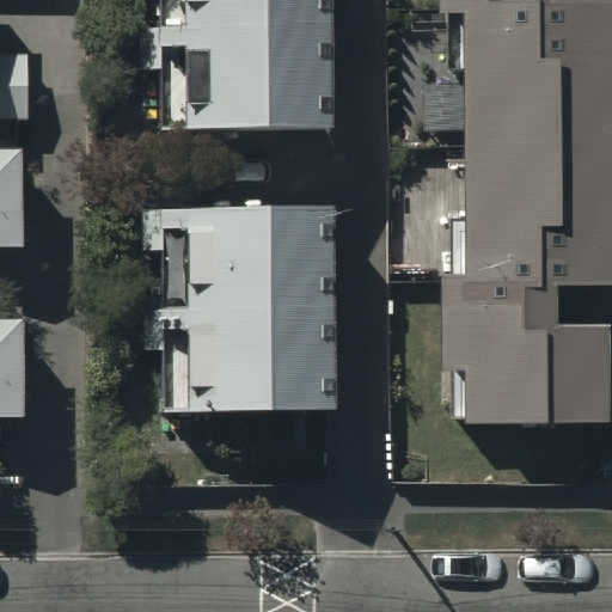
[(0,0),(0,128),(28,128),(28,59),(0,59),(0,0)]
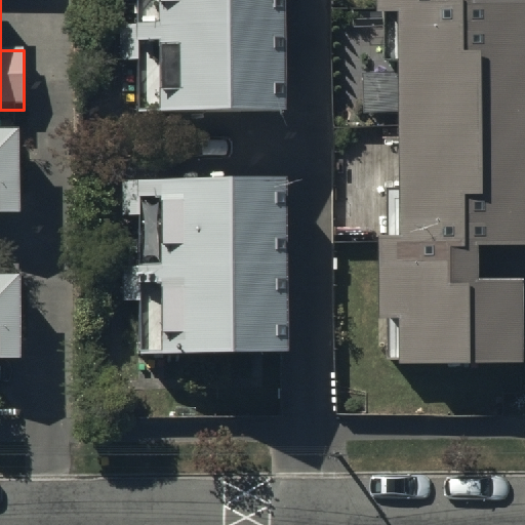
[(287,128),(285,0),(134,0),(135,27),(119,27),(119,62),(134,62),(134,130),(287,128)]
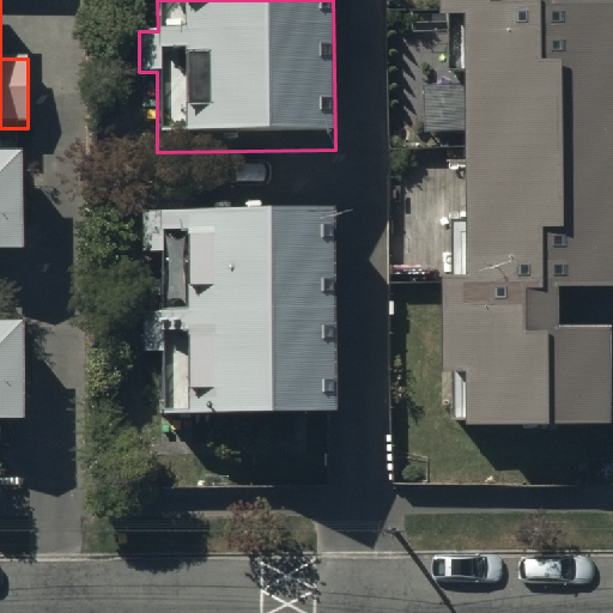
[(445,0),(445,30),(473,30),(473,230),(455,230),(455,290),(449,290),(449,388),(477,388),(477,441),(612,439),(612,345),(566,346),(566,302),(612,302),(612,19),(563,19),(563,0),(445,0)]
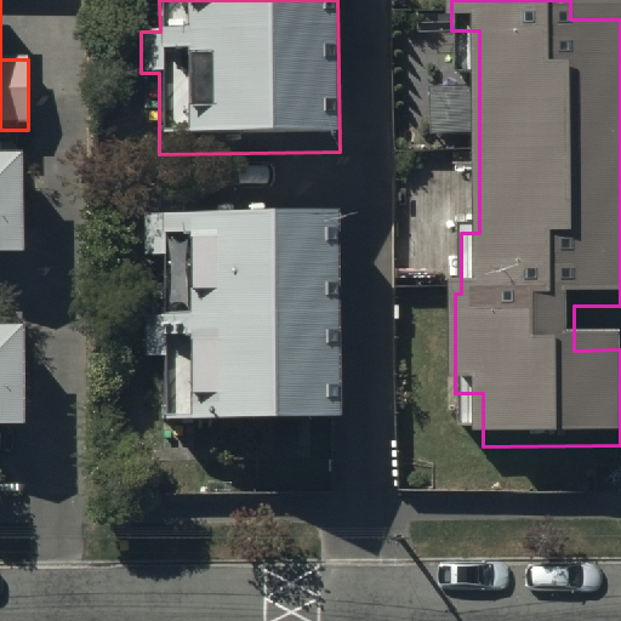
[(21,165),(0,164),(0,268),(21,268),(21,165)]
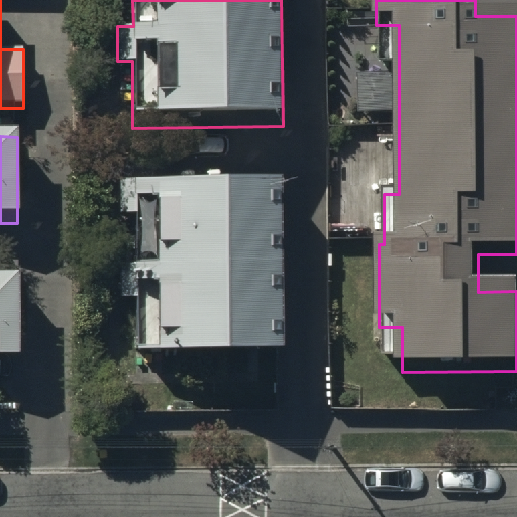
[(286,366),(282,176),(118,178),(119,220),(133,220),(134,264),(123,264),(124,304),(137,304),(138,368),(286,366)]
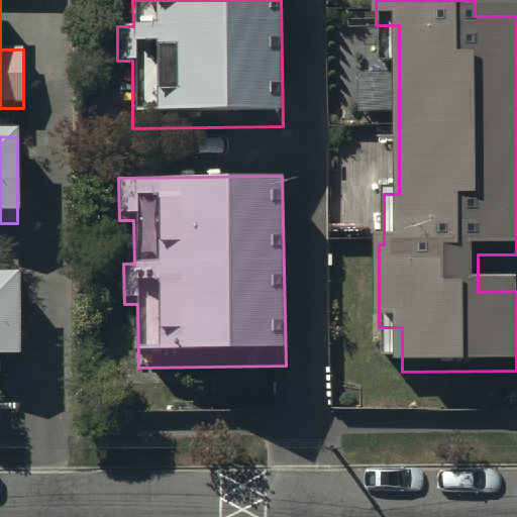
[(0,364),(14,365),(15,284),(0,283),(0,364)]
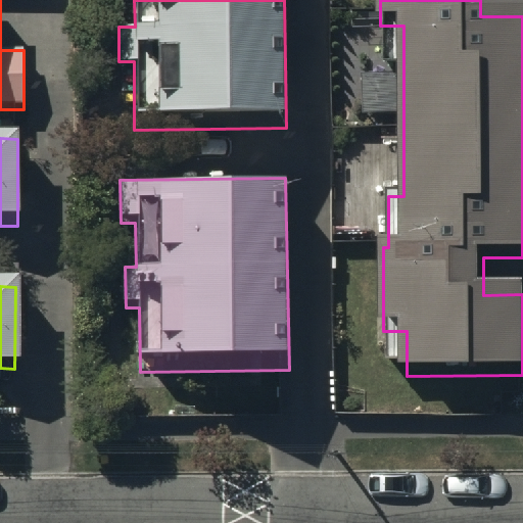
All buildings are outlined.
